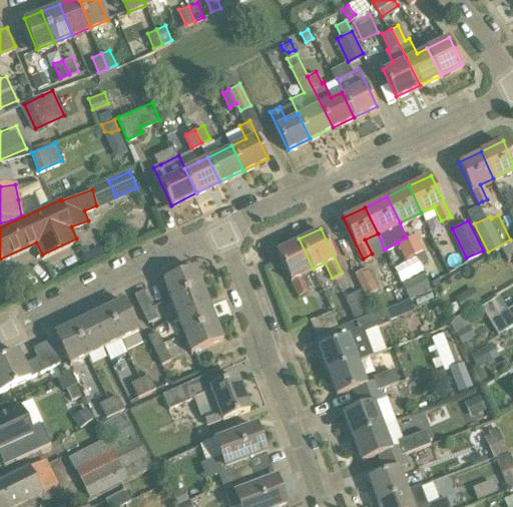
[(415,232),(407,236),(415,252),(415,251),(423,247),(415,232)]
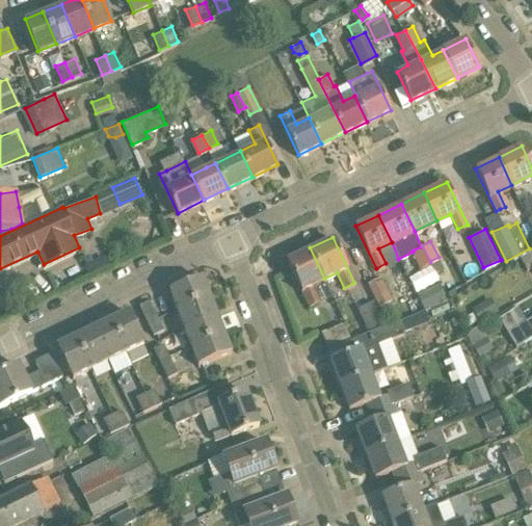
[(430,262),(422,245),(421,246),(413,251),(413,252),(420,267),(430,262)]
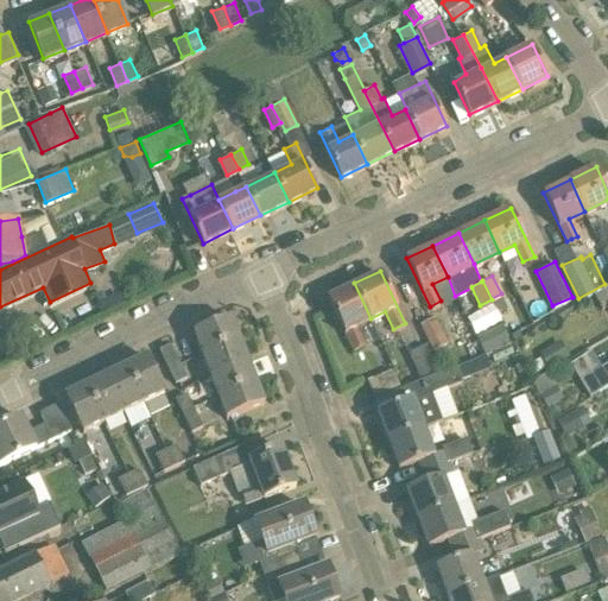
[(354,283),(328,296),(354,348),(366,342),(356,324),(371,318),(354,283)]
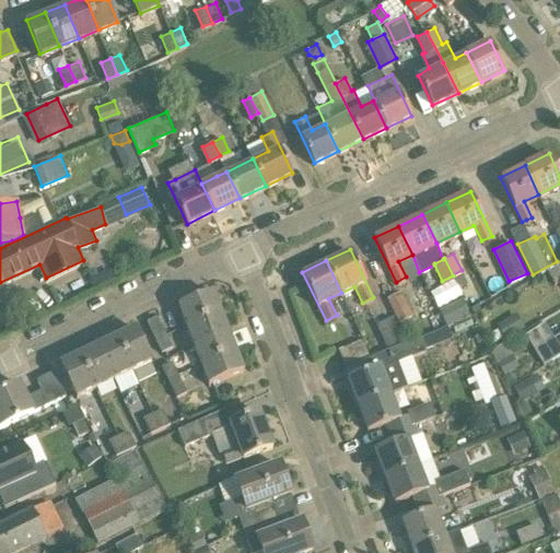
[(96,262),(88,267),(94,281),(114,272),(109,265),(100,269),(96,262)]
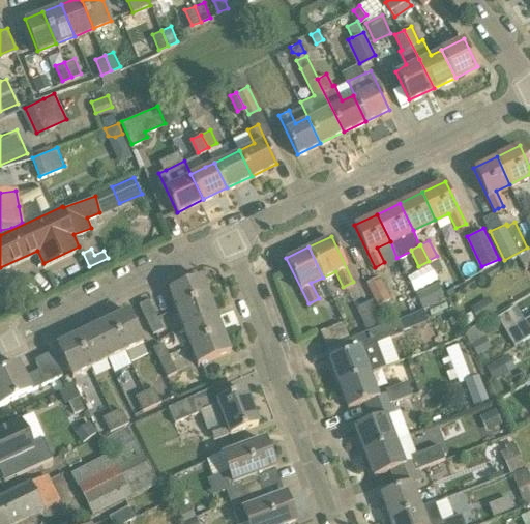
[(439,259),(437,256),(429,260),(434,270),(435,269),(442,266),(439,259)]
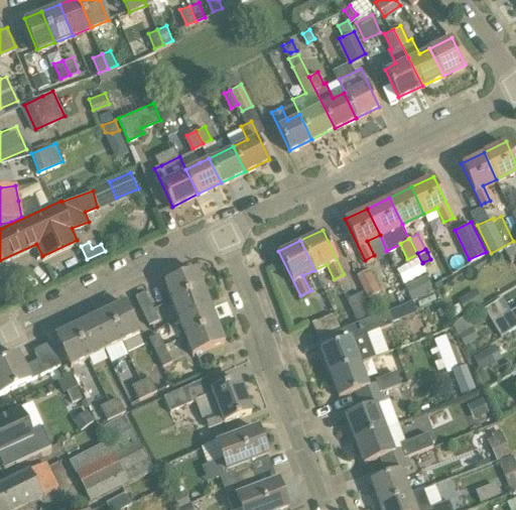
[(197,268),(164,280),(171,298),(204,285),(197,268)]
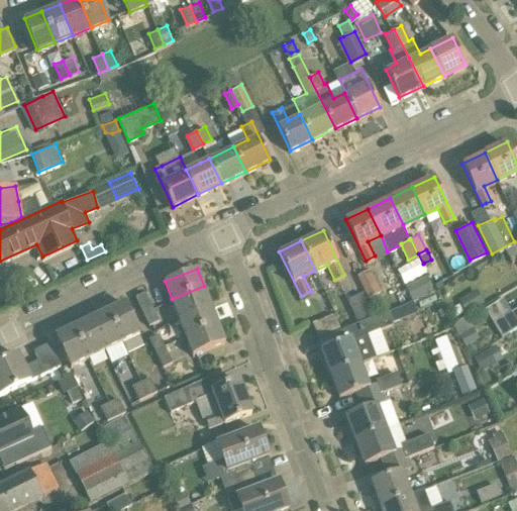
[(369,269),(357,274),(369,296),(380,290),(369,269)]
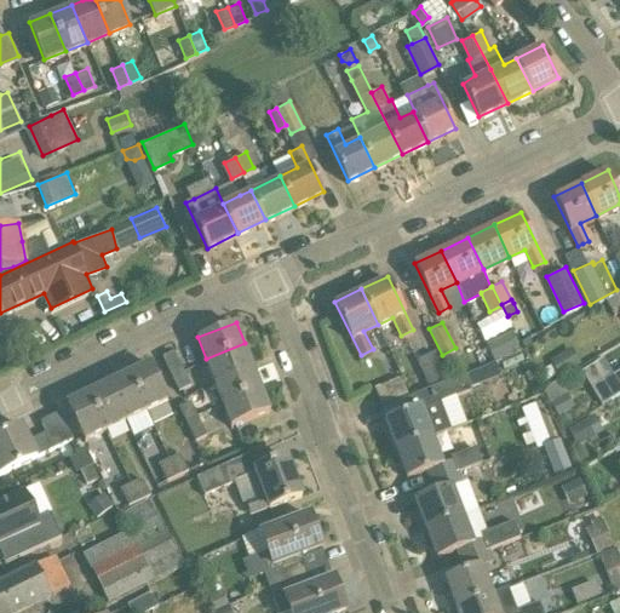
[(520,347),(512,328),(486,341),(494,359),(520,347)]
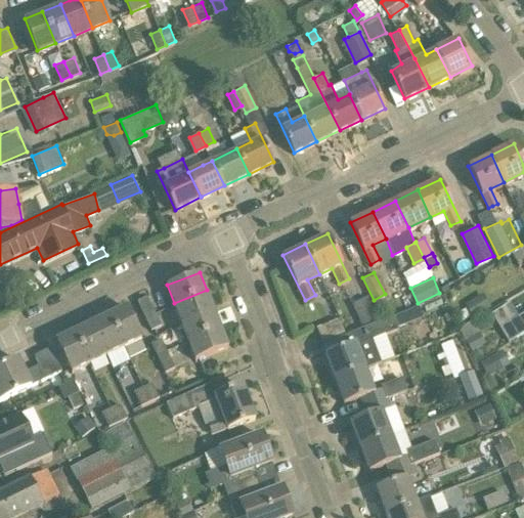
[(207,290),(174,303),(180,321),(214,308),(207,290)]
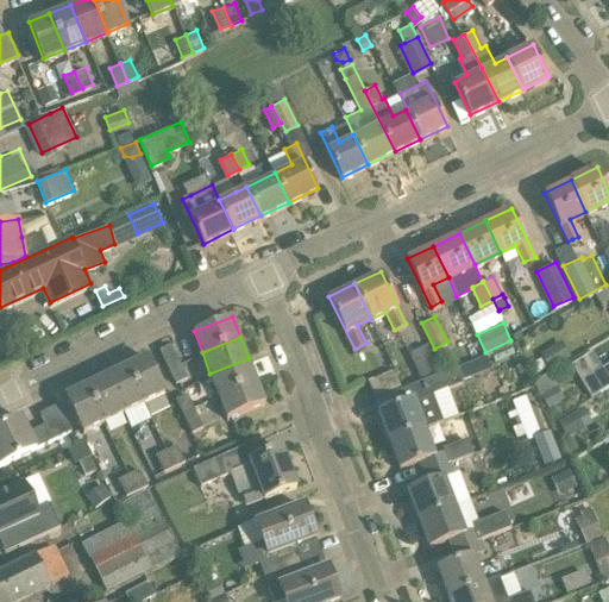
[(550,367),(571,355),(563,339),(541,351),(550,367)]
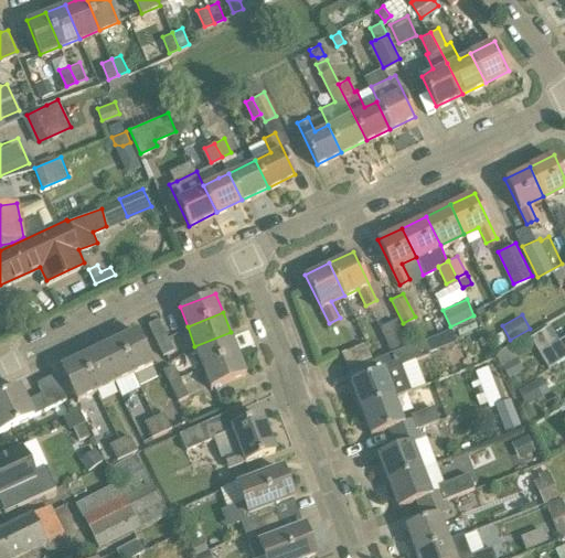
[(159,317),(148,322),(156,337),(166,333),(159,317)]
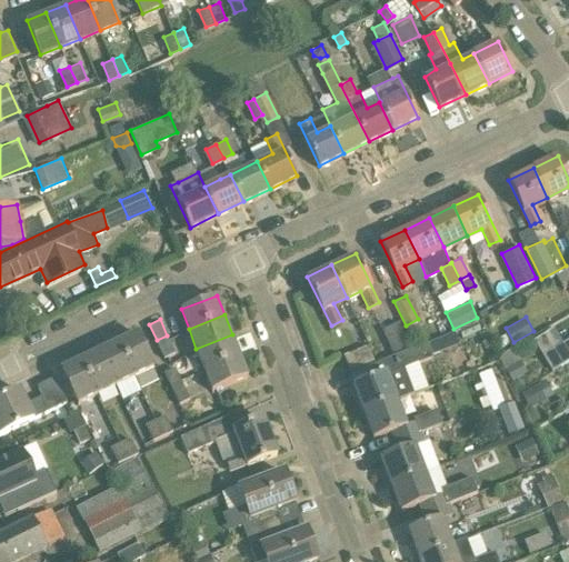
[(399,320),(382,328),(395,351),(410,344),(399,320)]
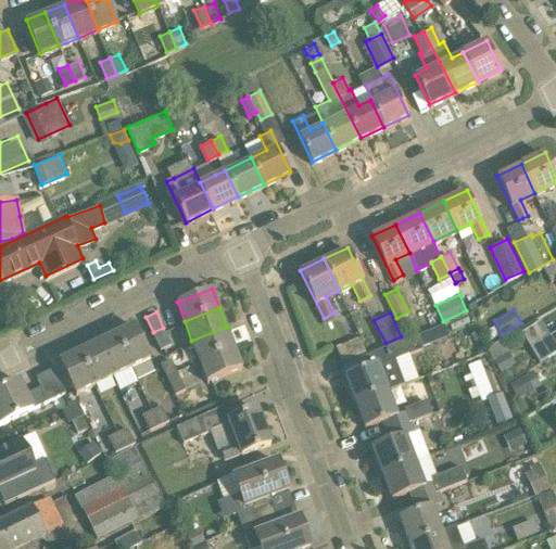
[(115,331),(131,365),(150,356),(134,322),(115,331)]
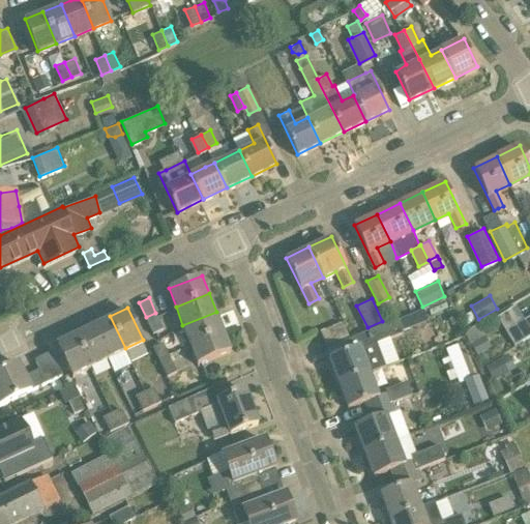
[(377,341),(404,331),(403,328),(428,318),(423,308),(399,319),(398,317),(342,340),(343,342),(346,351),(329,357),(339,382),(369,370),(369,371),(386,364),(377,341)]
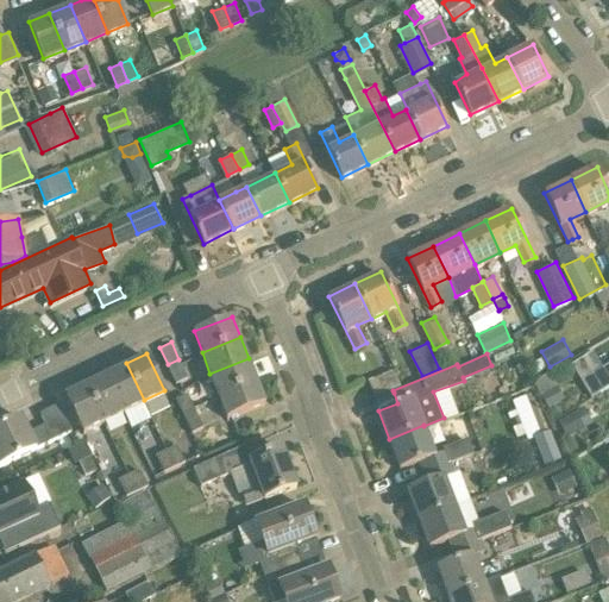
[(532,362),(537,370),(546,364),(541,356),(532,362)]
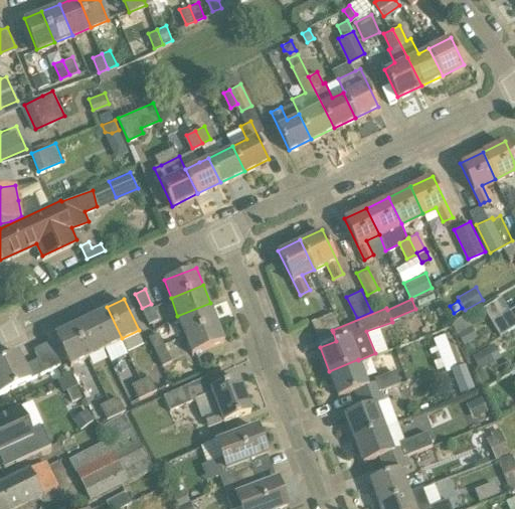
[(210,303),(177,316),(184,334),(217,321),(210,303)]
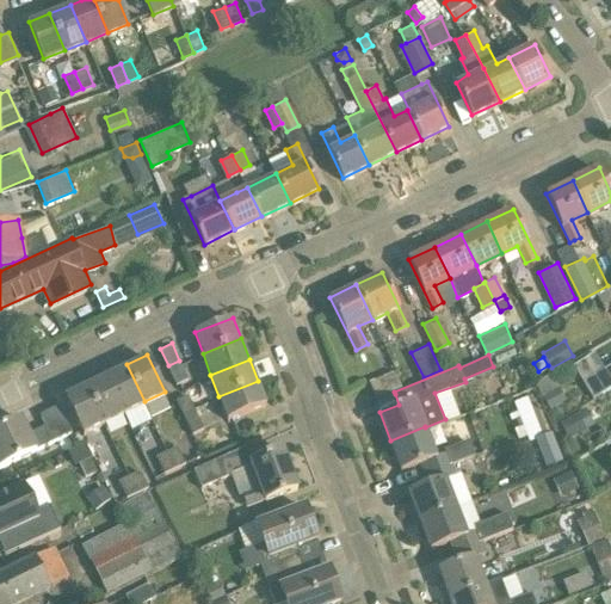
[(168,365),(177,382),(187,377),(179,361),(168,365)]
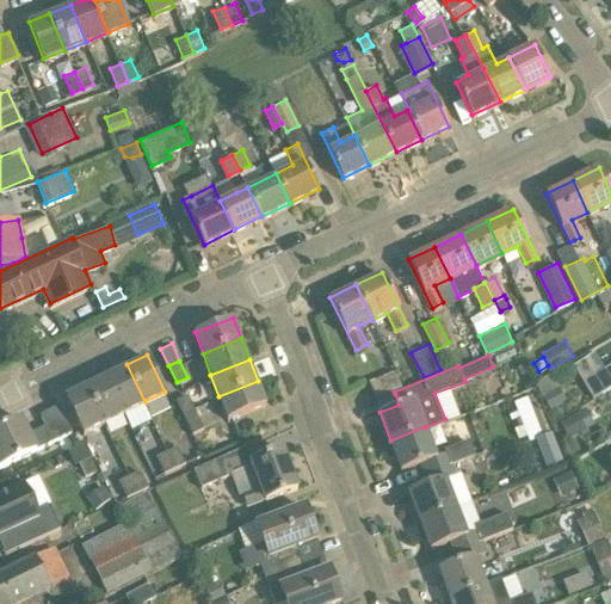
[(593,396),(610,386),(610,361),(604,365),(582,378),(593,396)]
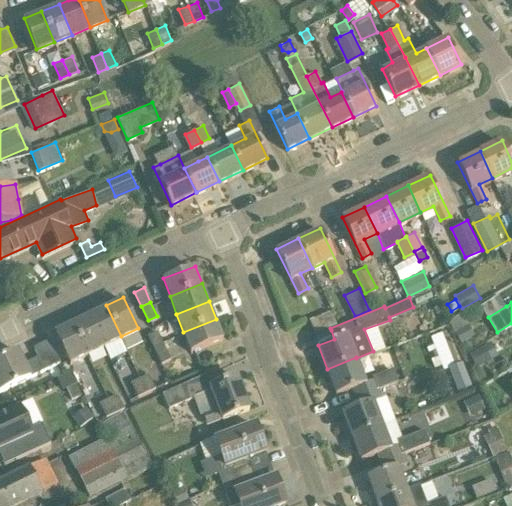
[(89,314),(104,344),(121,336),(106,305),(89,314)]
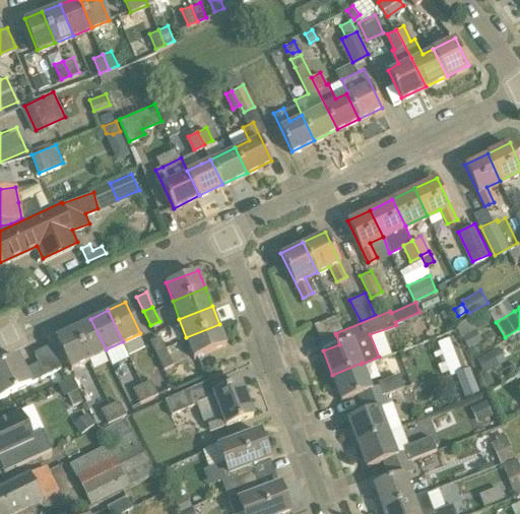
[(336,314),(314,323),(320,337),(342,328),(336,314)]
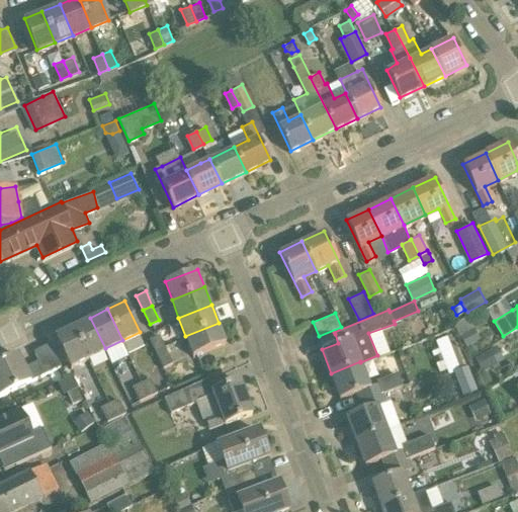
[(90,318),(73,326),(87,356),(105,348),(90,318)]
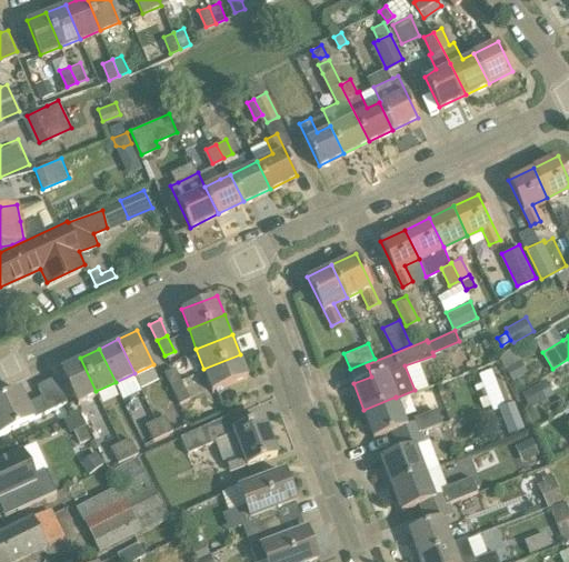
[(240,354),(203,369),(211,389),(248,374),(240,354)]
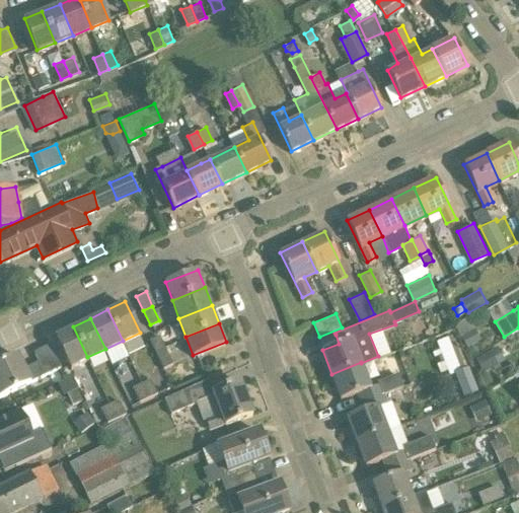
[(73,326),(56,335),(70,366),(87,357),(73,326)]
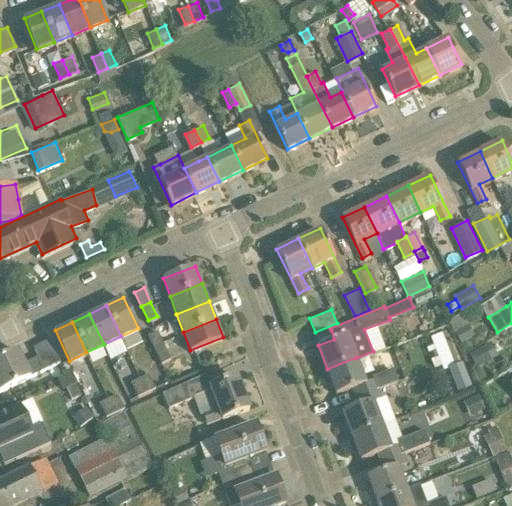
[(469,322),(455,330),(461,340),(474,332),(469,322)]
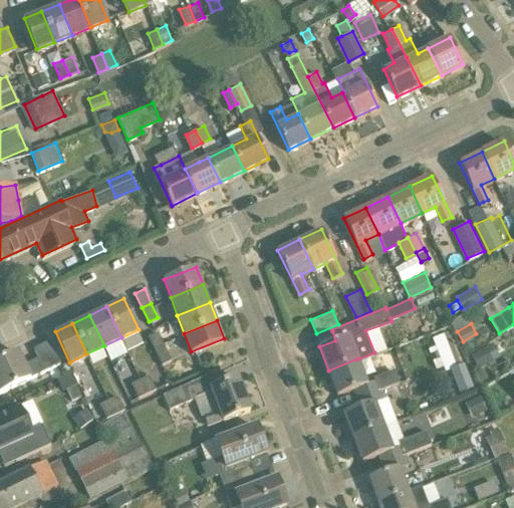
[(445,366),(451,363),(459,384),(475,377),(467,358),(462,360),(449,327),(432,334),(445,366)]
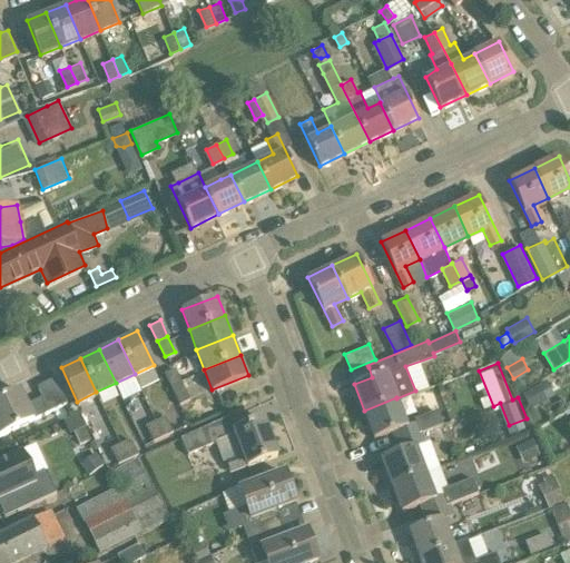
[(176,366),(165,371),(173,386),(183,382),(176,366)]
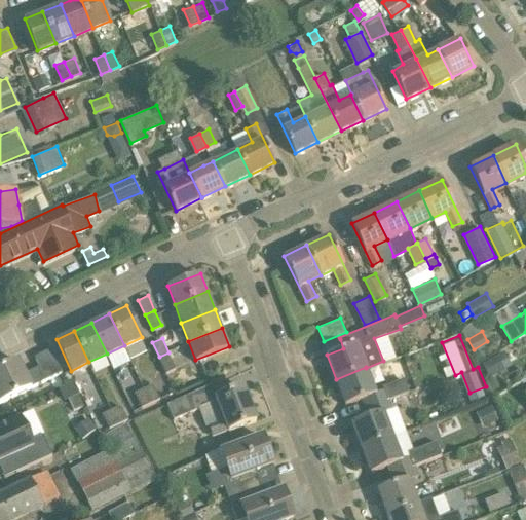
[(50,347),(35,355),(39,364),(25,371),(17,358),(0,366),(0,400),(49,376),(53,384),(65,379),(61,371),(62,370),(50,347)]
